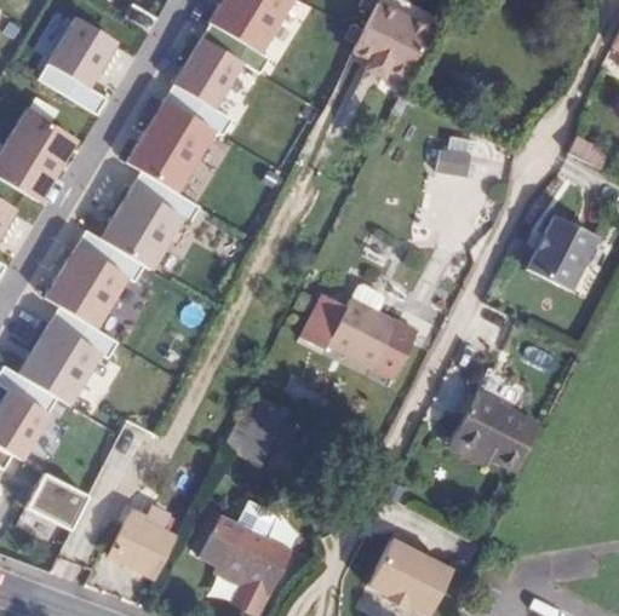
[(130,0),(122,16),(149,29),(156,12),(130,0)]
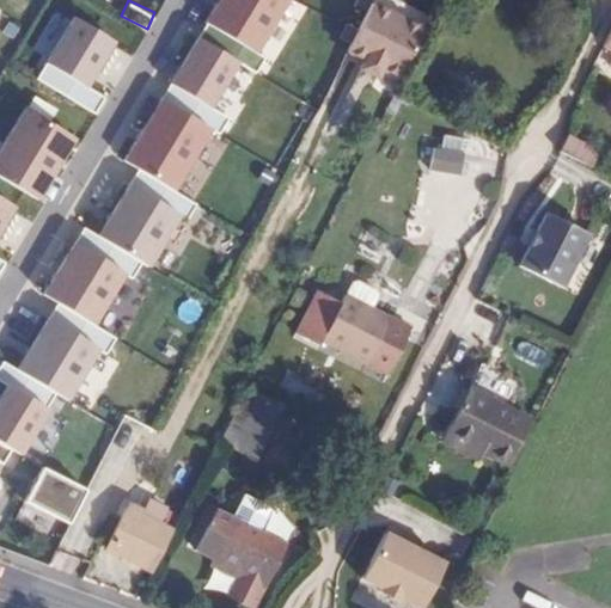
[(217,0),(205,20),(206,22),(197,36),(238,60),(256,71),(266,55),(256,50),(285,0),(217,0)]
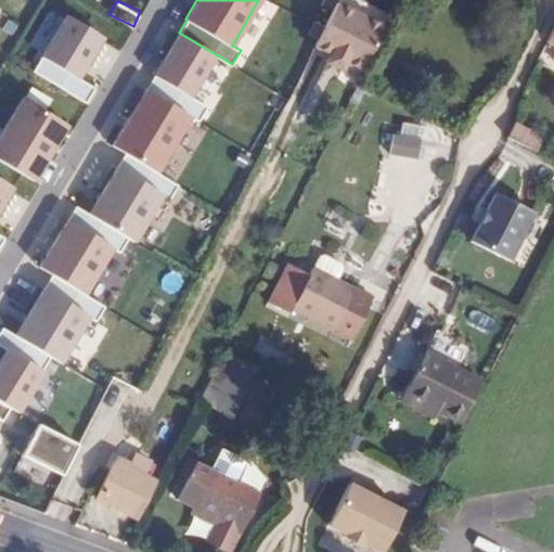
[(346,61),(363,68),(385,24),(338,1),(316,46),(332,53),(329,61),(343,67),(346,61)]
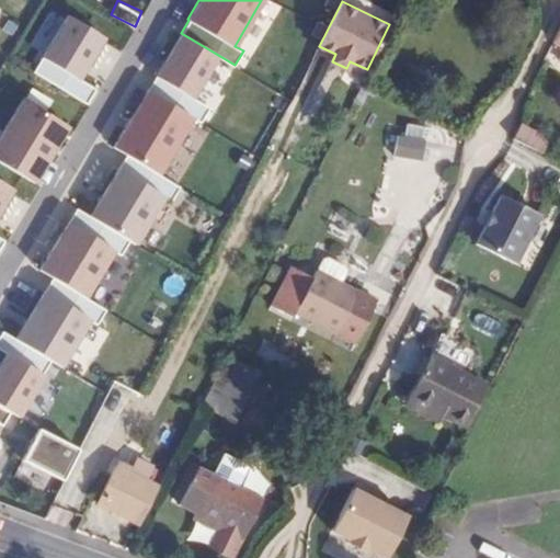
[(67,14),(33,70),(87,102),(96,88),(79,78),(104,36),(67,14)]
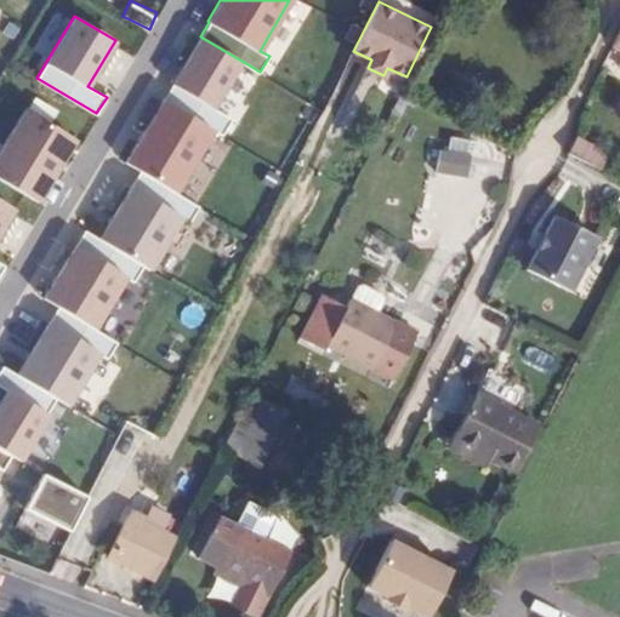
[(242,61),(200,36),(163,98),(214,129),(222,135),(232,118),(214,107),(242,61)]
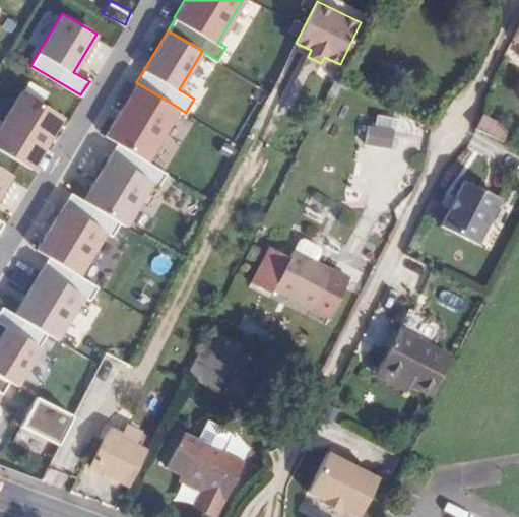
[(179,108),(136,82),(106,135),(118,142),(147,160),(179,108)]
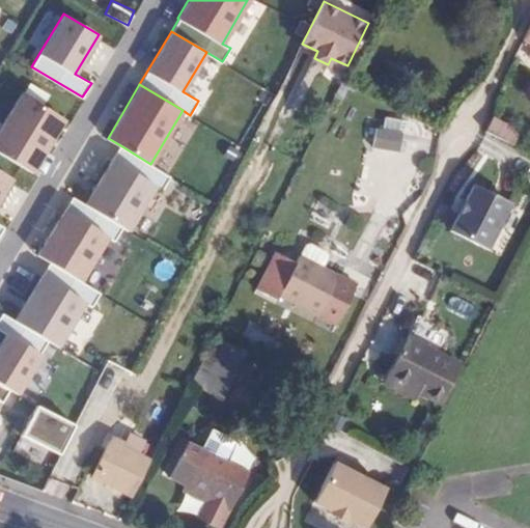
[(0,128),(0,151),(33,171),(65,118),(22,92),(0,128)]
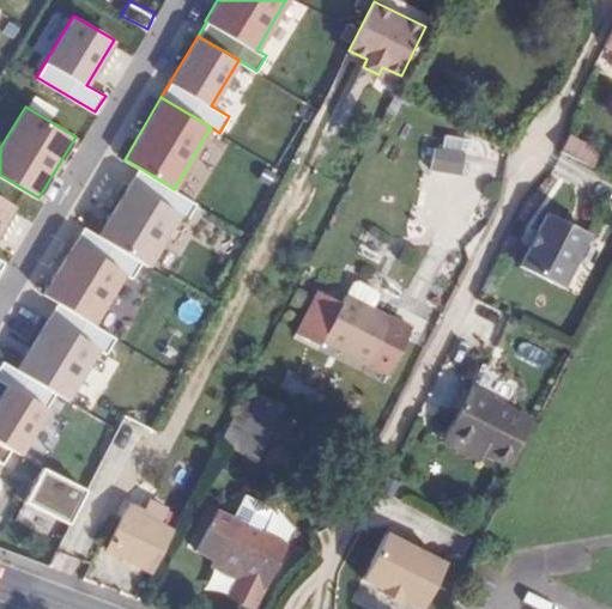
[(570,133),(562,150),(594,165),(601,150),(570,133)]
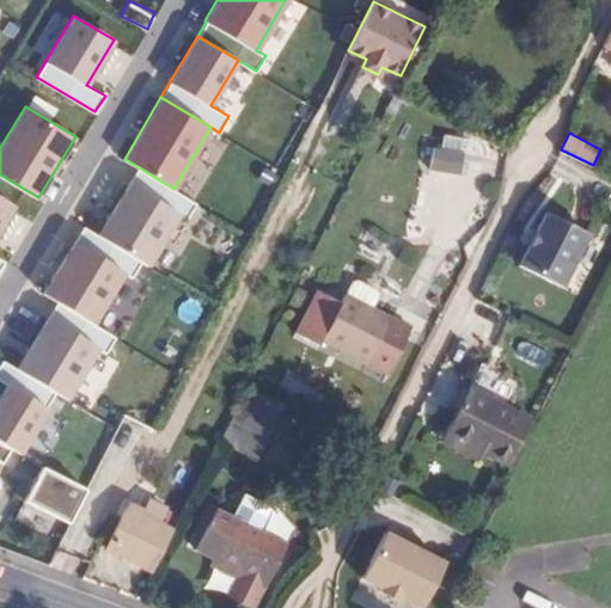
[(432,151),(429,172),(462,176),(464,154),(432,151)]
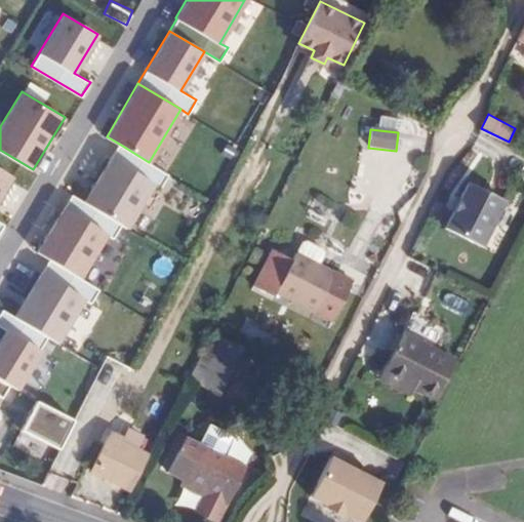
[(149,162),(119,144),(84,201),(122,224),(127,227),(153,184),(160,188),(168,173),(149,162)]
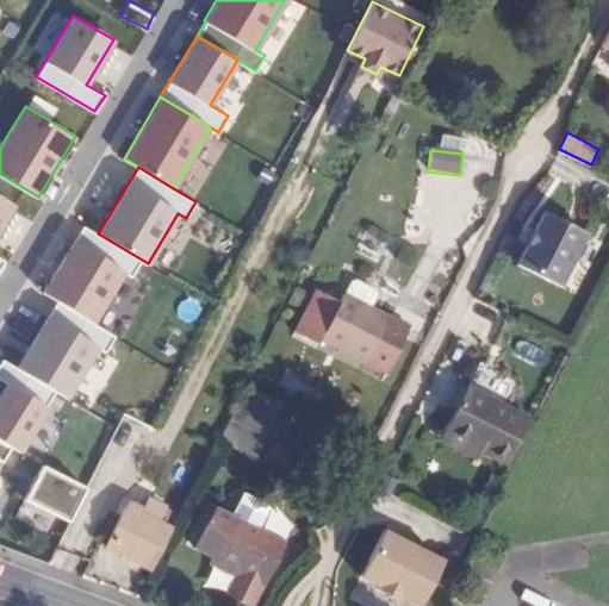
[(0,195),(0,269),(6,260),(0,256),(0,227),(14,205),(0,195)]
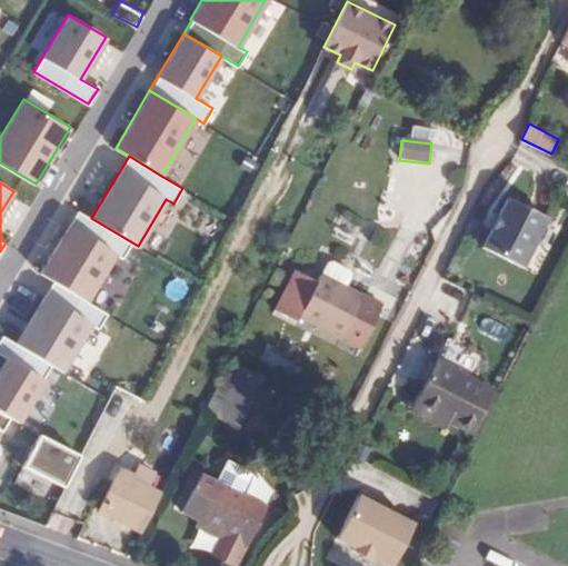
[(549,217),(509,196),(500,214),(492,228),(484,246),(524,266),(549,217)]
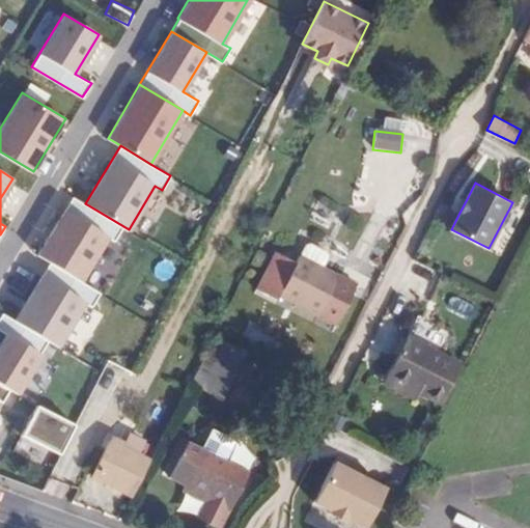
[(85,203),(73,196),(38,254),(51,261),(82,280),(108,237),(115,241),(123,226),(85,203)]
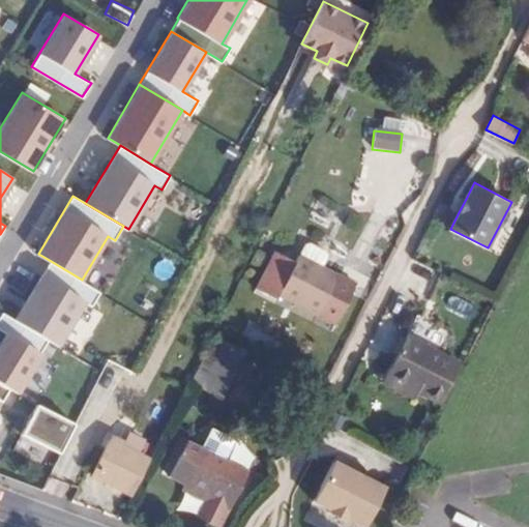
[(466,199),(462,197),(454,210),(459,212),(466,199)]
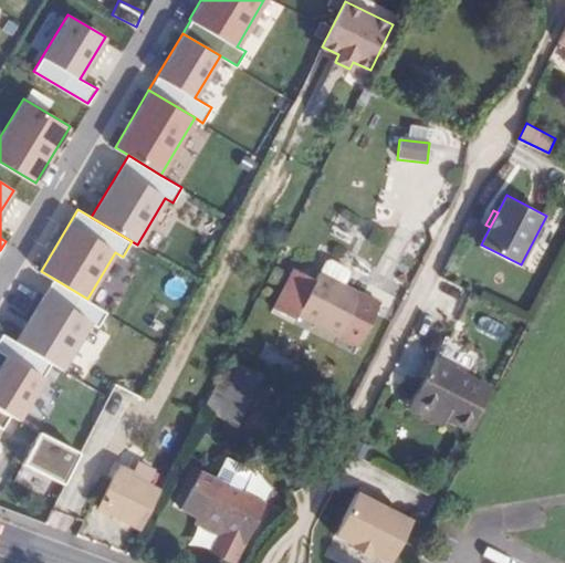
[(327,260),(321,272),(345,283),(351,272),(351,268),(332,259),(327,260)]
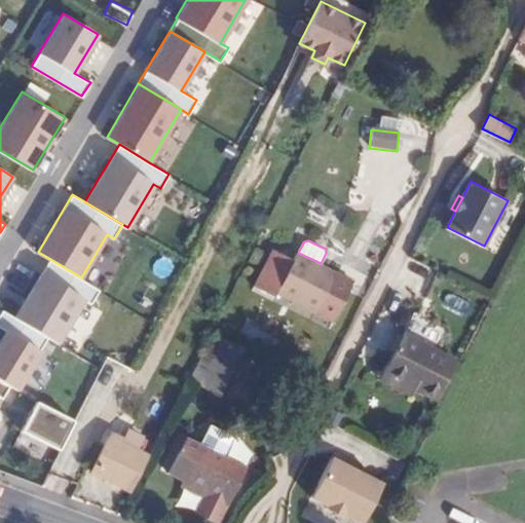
[(297,252),(277,292),(315,310),(334,321),(353,281),(321,263),(298,253),(297,252)]
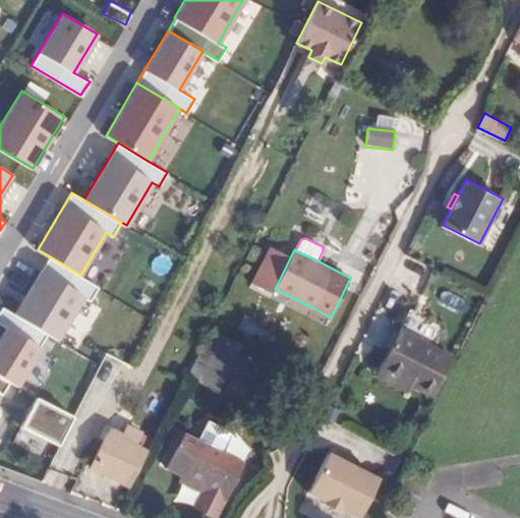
[(80,275),(50,256),(15,313),(49,335),(58,340),(84,296),(91,300),(99,287),(80,275)]
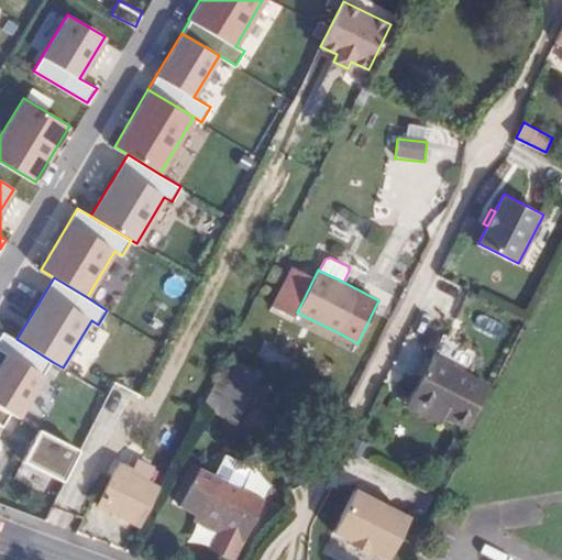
[(17,339),(3,331),(0,336),(0,349),(8,353),(0,366),(0,405),(12,413),(20,417),(53,362),(17,339)]
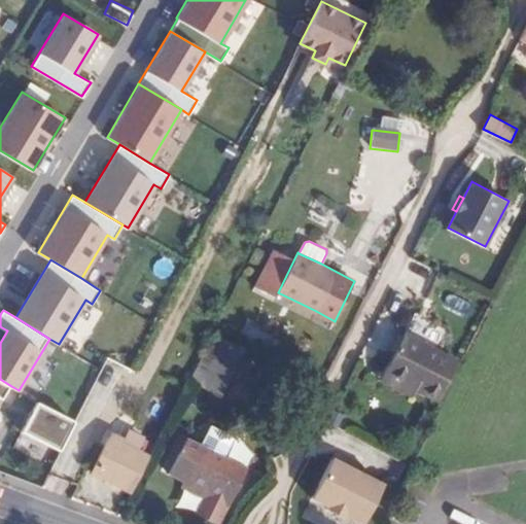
[(405,333),(394,352),(448,380),(458,360),(405,333)]
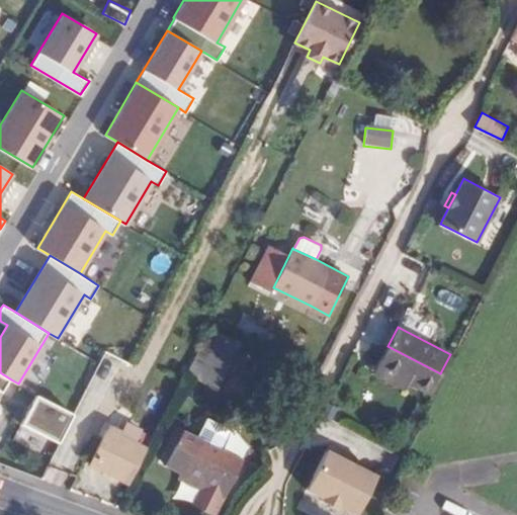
[(242,343),(211,328),(188,374),(218,390),(242,343)]
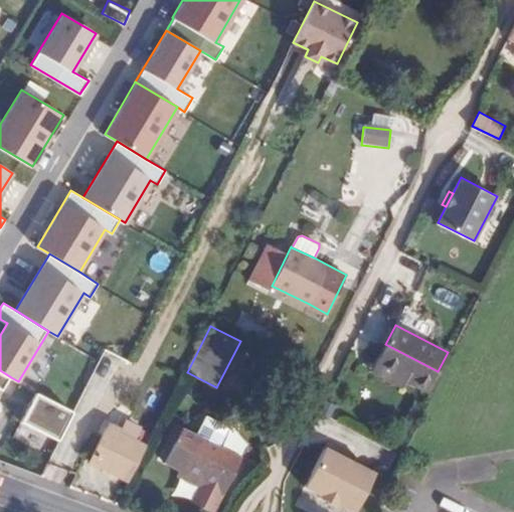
[(438,371),(385,344),(375,363),(404,378),(427,390),(438,371)]
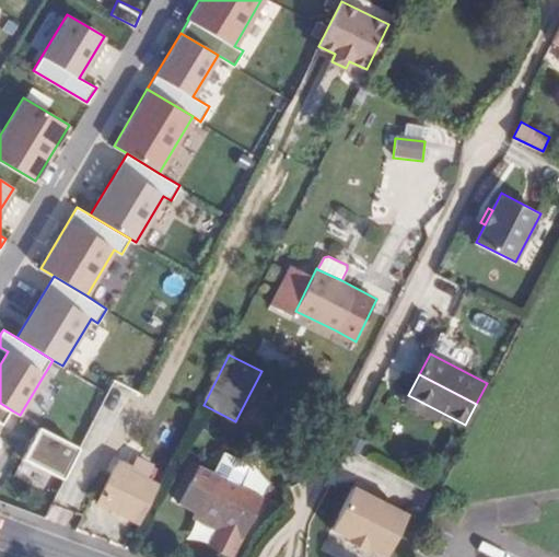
[(440,412),(408,395),(405,402),(437,419),(440,412)]
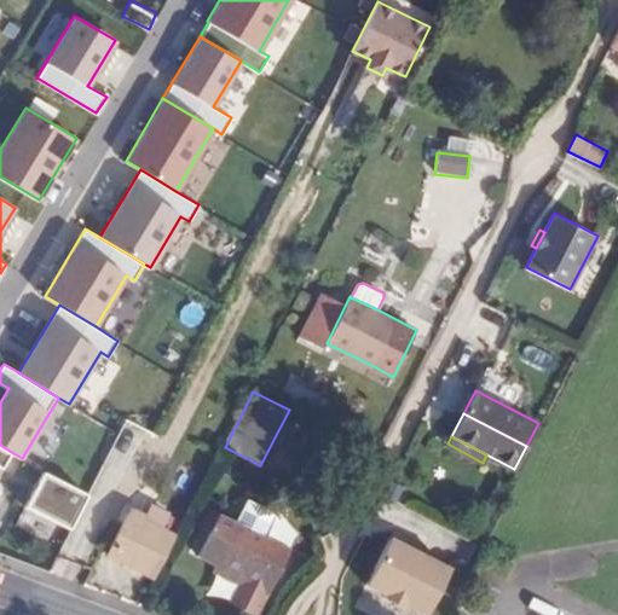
[(0,465),(4,468),(13,453),(0,445),(0,465)]
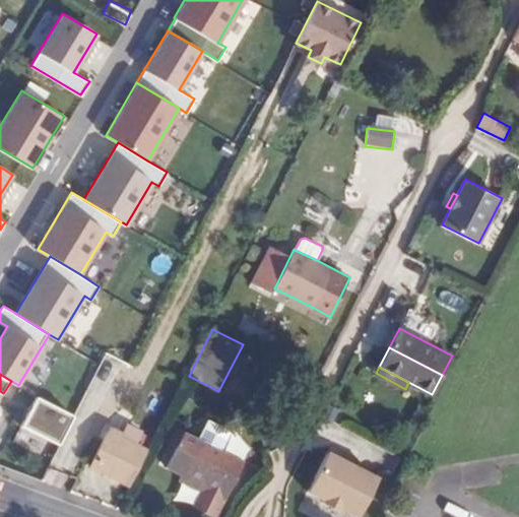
[(74,414),(37,396),(22,425),(60,444),(74,414)]
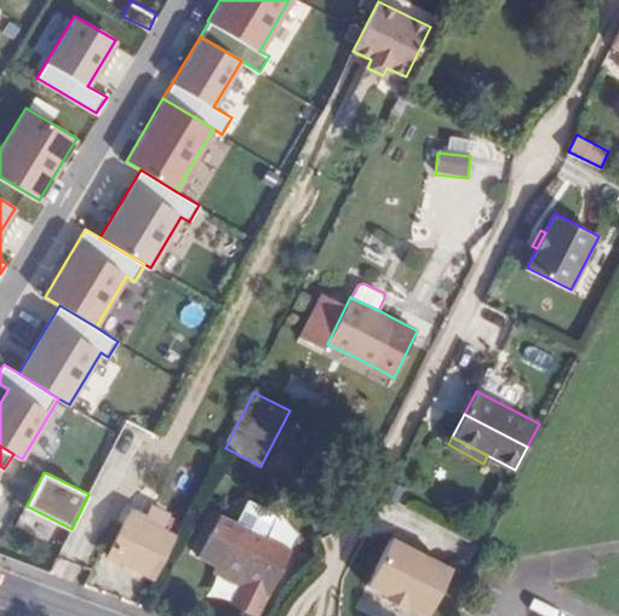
[(218,564),(216,570),(241,582),(230,604),(256,615),(257,615),(291,550),(263,536),(275,512),(247,499),(236,523),(219,514),(200,556),(218,564)]
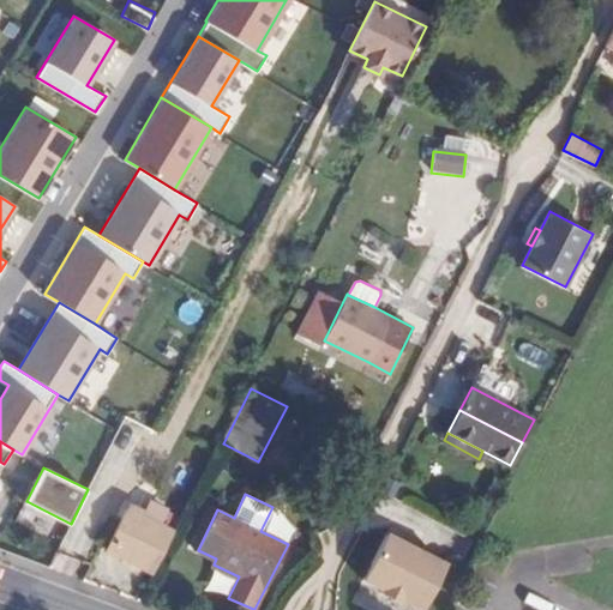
[(108,548),(152,571),(168,538),(124,517),(108,548)]
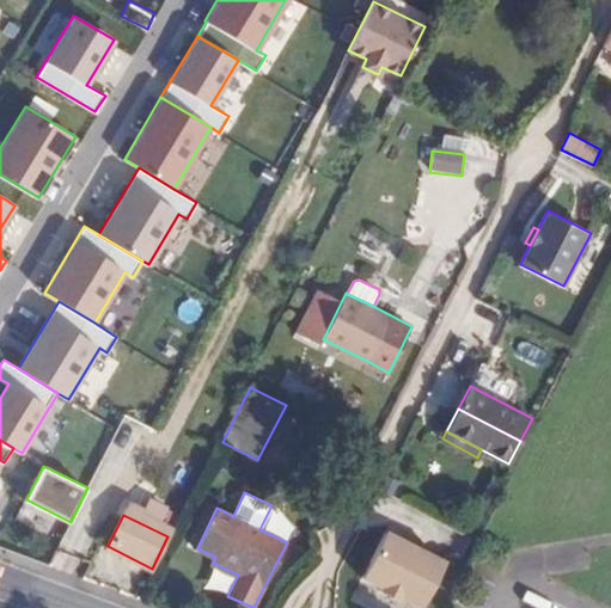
[(410,607),(420,590),(368,564),(348,605),(354,607),(410,607)]
